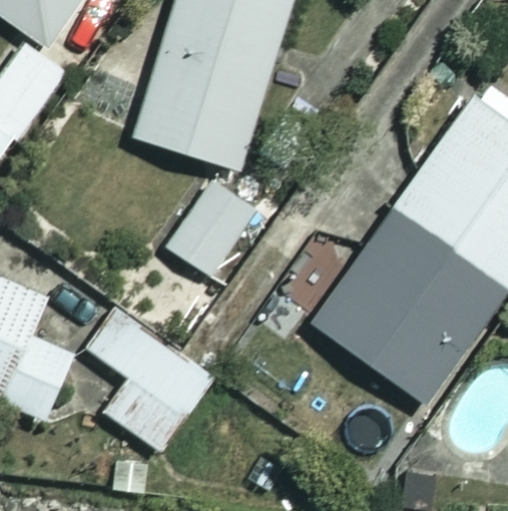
[(77,0),(0,0),(0,16),(43,48),(77,0)]
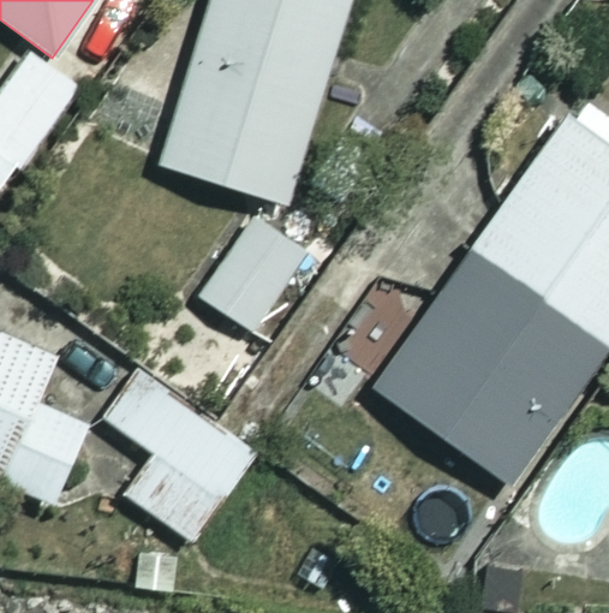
[(348,0),(208,0),(157,165),(285,204),(348,0)]
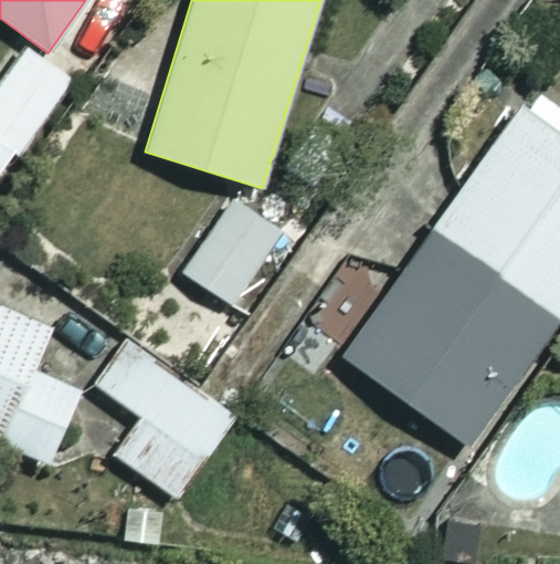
[(0,177),(72,77),(27,45),(0,81),(0,177)]
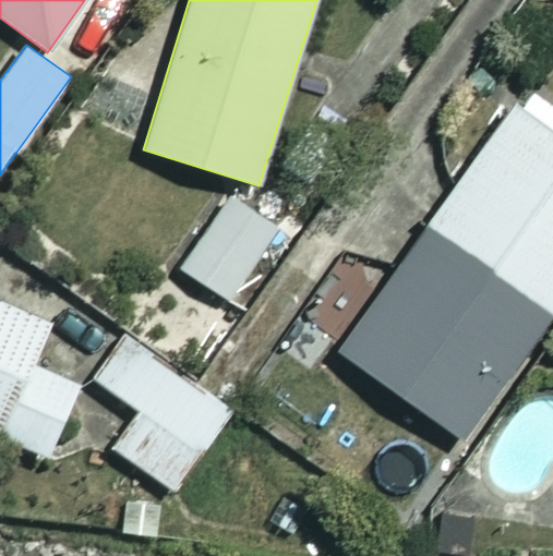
[(552,117),(520,94),(338,351),(464,440),(552,314),(552,117)]
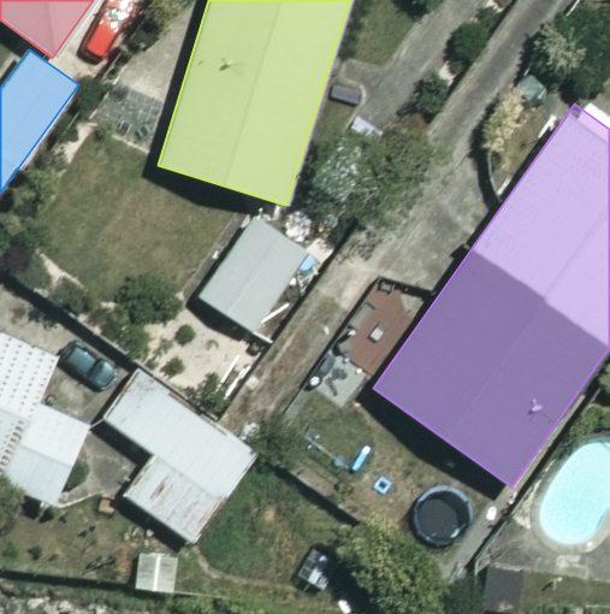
[(315,242),(260,205),(197,297),(253,335),(315,242)]
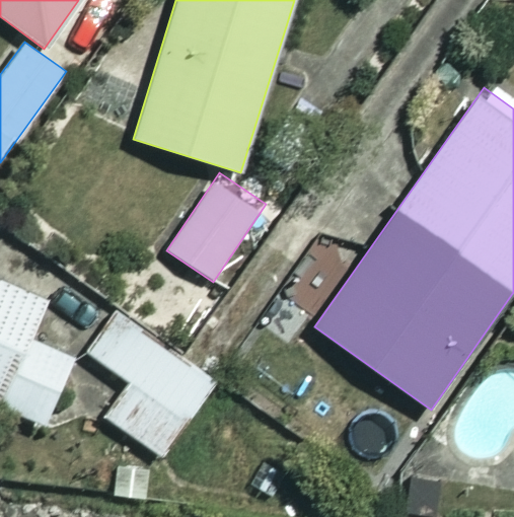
[(0,403),(45,423),(72,357),(30,340),(47,301),(0,282),(0,403)]
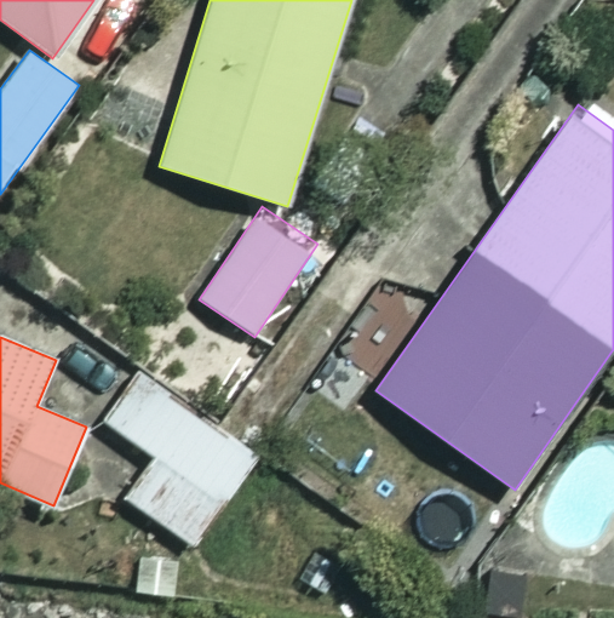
[(253,456),(133,377),(103,423),(154,456),(124,502),(194,547),(253,456)]
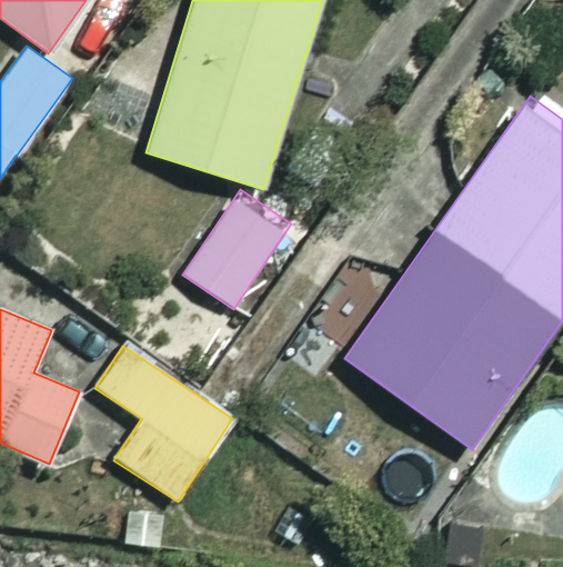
All buildings are outlined.
